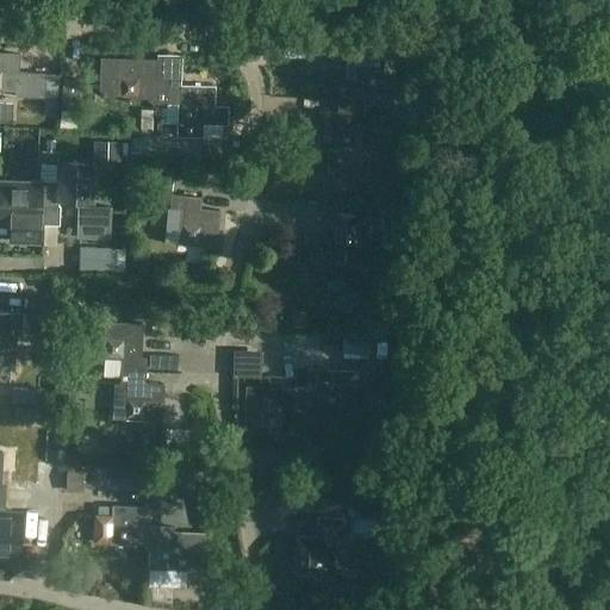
[(17,97),(47,99),(58,99),(60,75),(19,73),(20,55),(0,53),(0,89),(17,91),(17,97)]
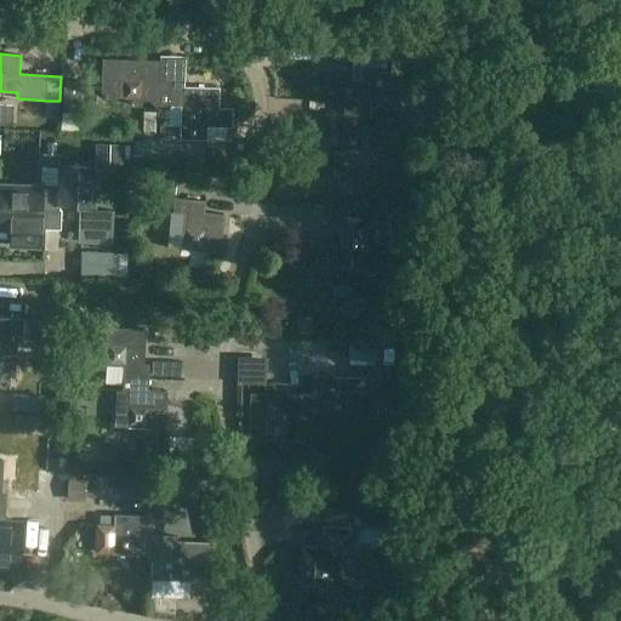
[(353,89),(347,89),(346,114),(326,114),(325,149),(363,152),(364,117),(370,118),(371,91),(391,92),(392,56),(354,55),(353,89)]
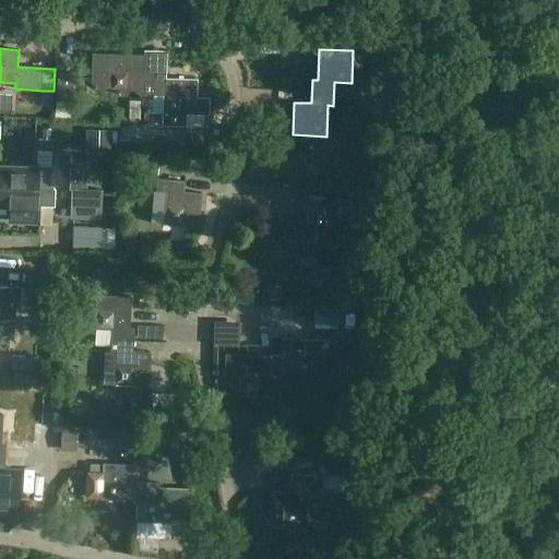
[(94,72),(111,73),(110,90),(141,90),(141,95),(165,96),(165,113),(197,114),(198,80),(167,79),(167,73),(143,73),(143,57),(113,56),(113,55),(94,55),(94,72)]
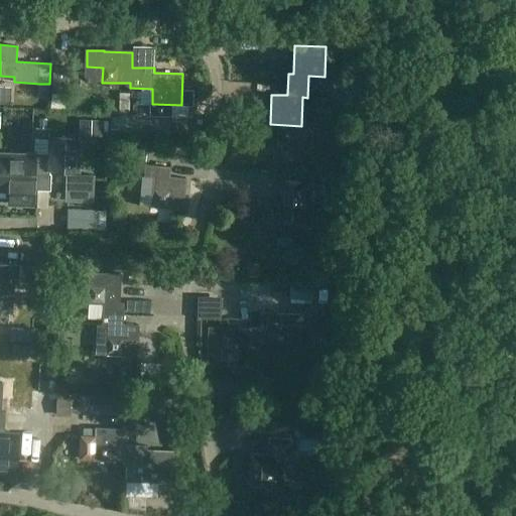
[(66,109),(68,66),(52,65),(50,108),(66,109)]
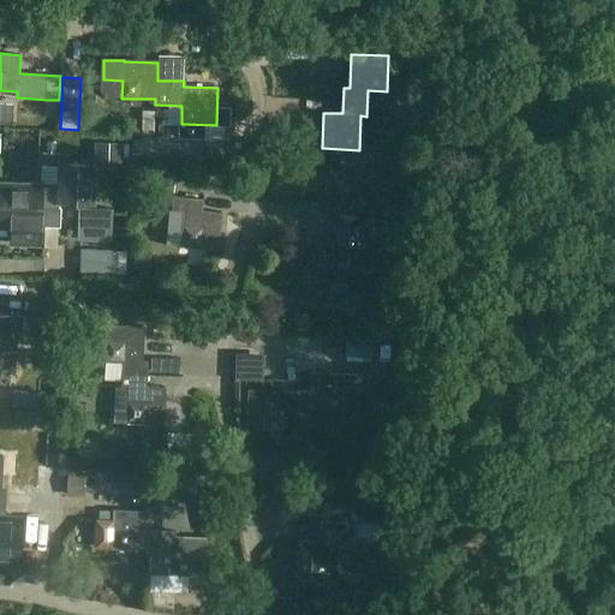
[(203,142),(204,126),(181,125),(180,142),(203,142)]
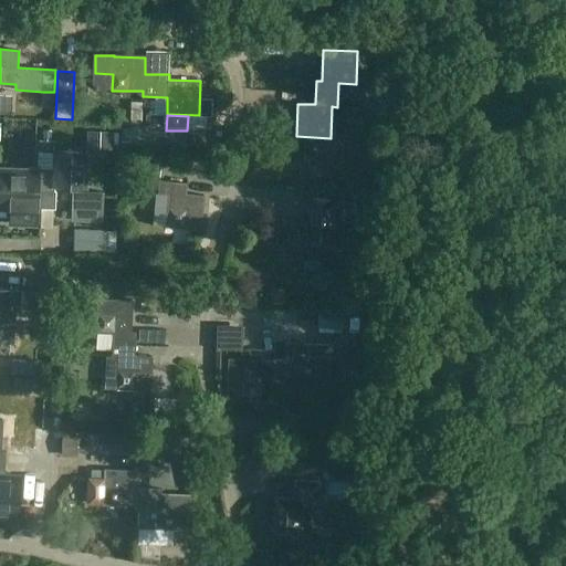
[(24,128),(17,144),(31,152),(39,136),(24,128)]
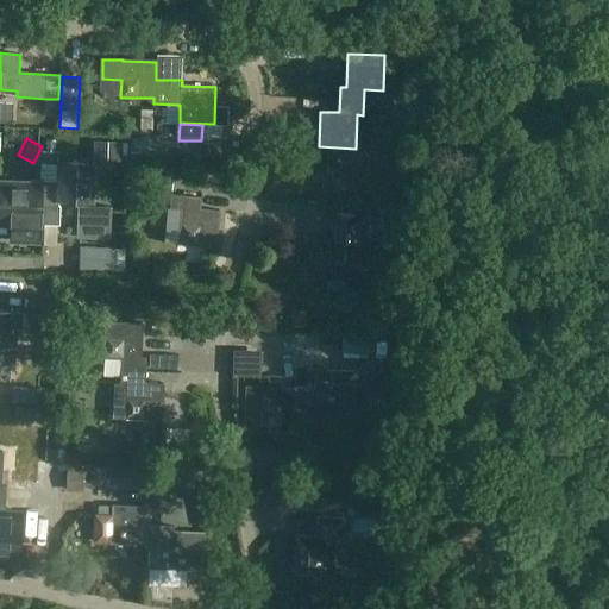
[(92,156),(121,157),(121,143),(93,142),(92,156)]
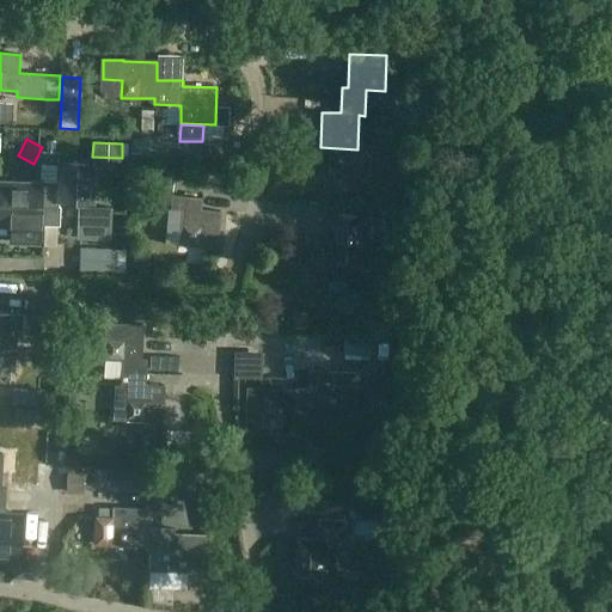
[(189,161),(189,150),(170,147),(169,160),(189,161)]
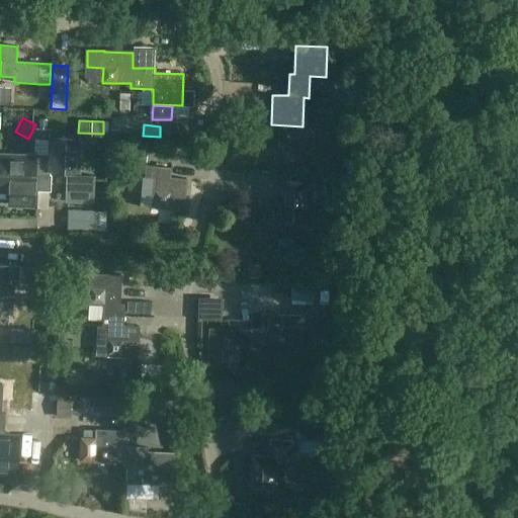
[(162,125),(161,137),(180,138),(180,126),(162,125)]
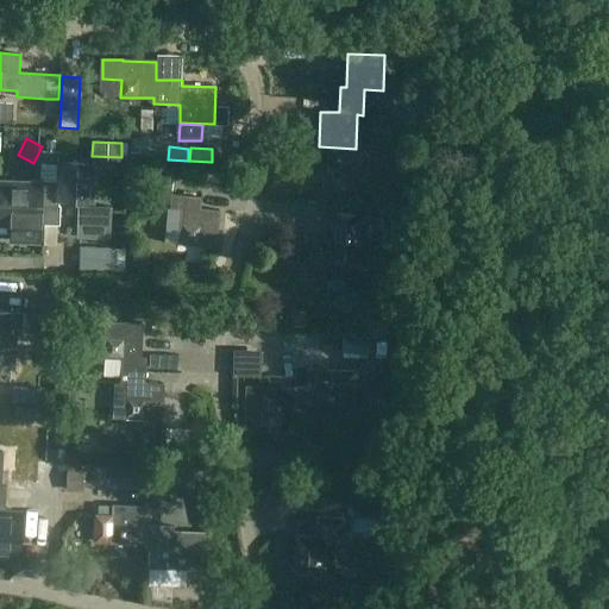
[(60,163),(60,181),(46,181),(45,205),(60,206),(60,200),(94,201),(95,164),(60,163)]
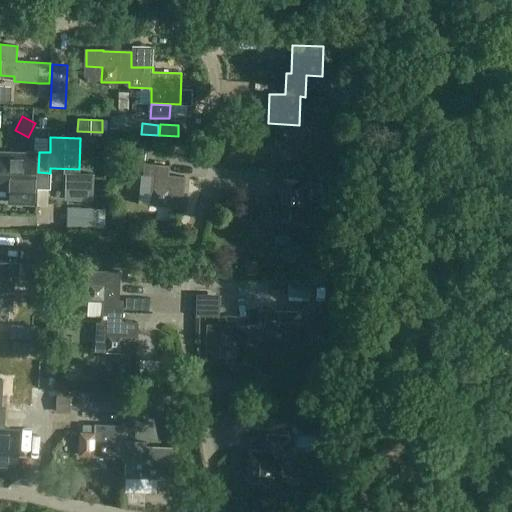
[(38,172),(39,152),(28,151),(28,157),(0,155),(0,186),(28,187),(28,172),(38,172)]
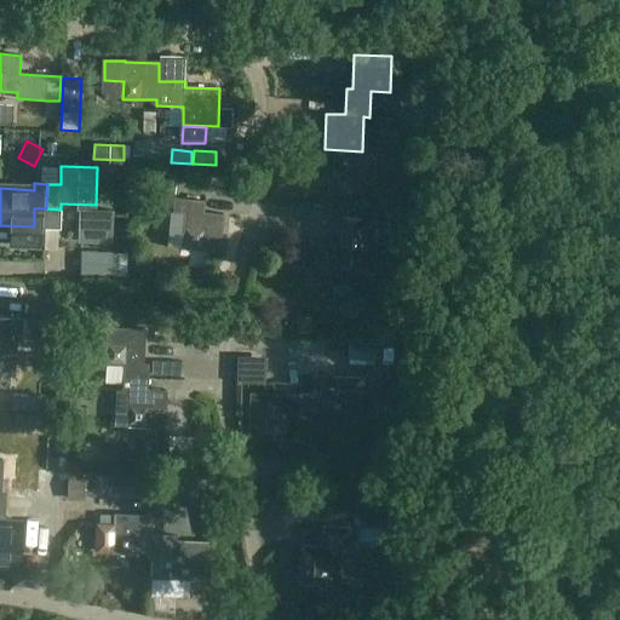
[(187,213),(184,247),(220,251),(224,214),(206,213),(207,201),(182,199),(181,212),(187,213)]
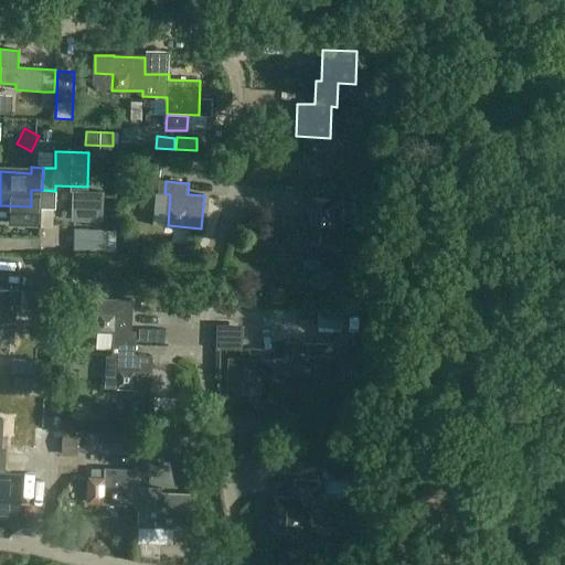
[(85,190),(65,190),(66,244),(86,244),(85,190)]
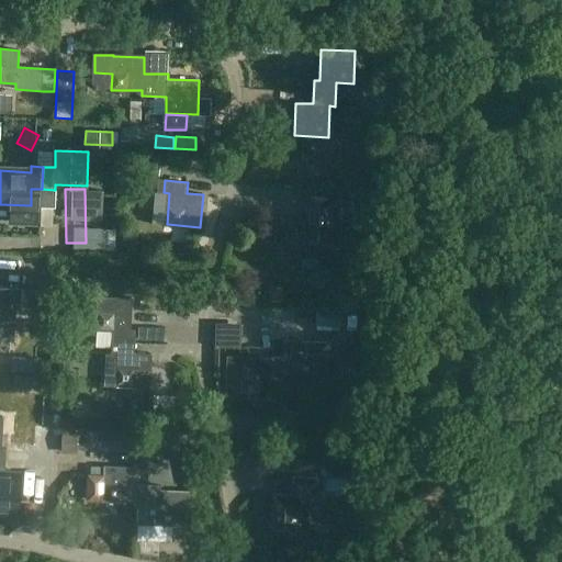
[(288,255),(322,258),(324,227),(330,227),(333,200),(310,198),(307,224),(290,223),(288,255)]
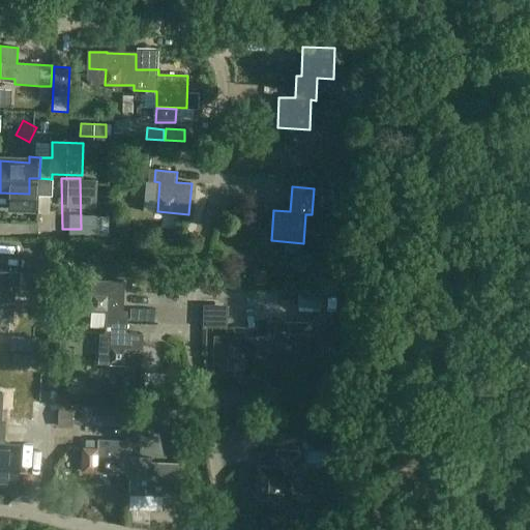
[(90,216),(89,235),(100,236),(101,216),(90,216)]
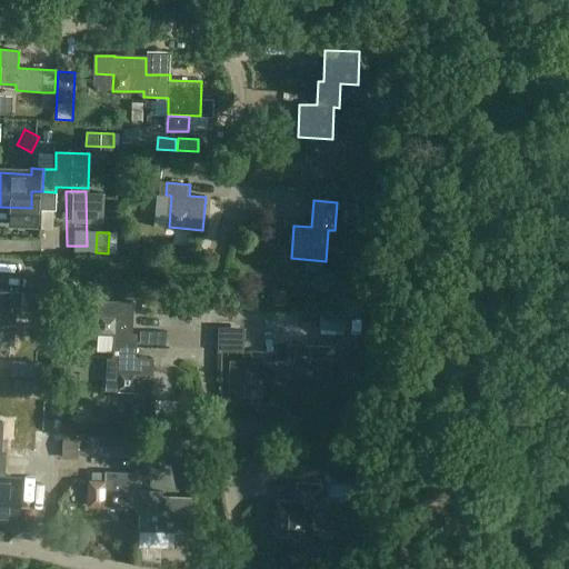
[(0,336),(13,338),(16,307),(35,308),(36,295),(0,291),(0,336)]
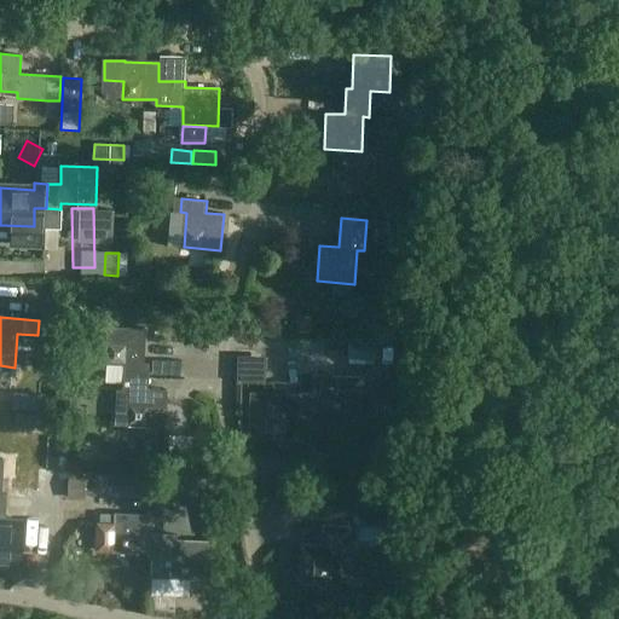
[(108,364),(126,364),(125,391),(132,391),(129,426),(167,427),(168,391),(150,391),(151,364),(145,364),(146,329),(110,328),(108,364)]
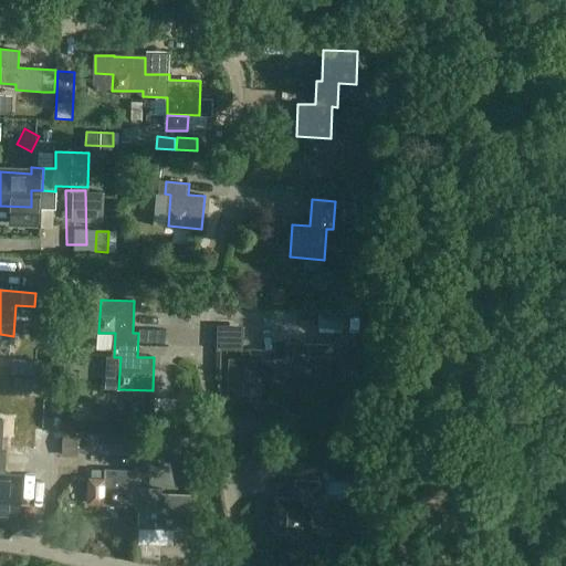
[(317,310),(317,325),(347,326),(347,344),(359,344),(359,336),(368,336),(369,312),(317,310)]
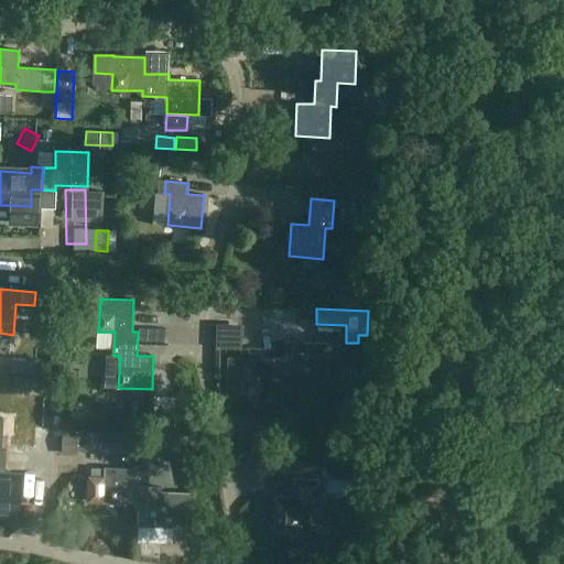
[(286,377),(317,378),(328,379),(329,345),(286,343),(285,359),(261,358),(261,365),(230,362),(228,397),(261,398),(262,381),(285,382),(286,377)]
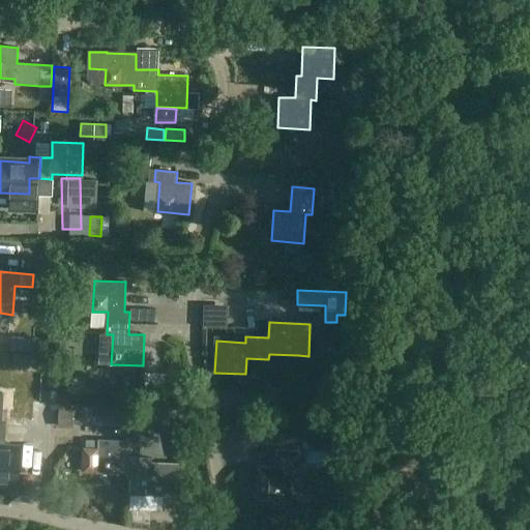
[(0,476),(7,477),(7,484),(20,486),(22,447),(6,446),(7,423),(2,423),(4,394),(0,393),(0,476)]
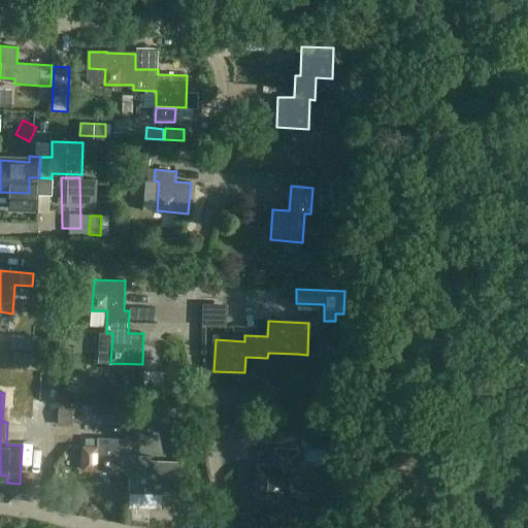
[(95,420),(122,421),(123,405),(95,404),(95,420)]
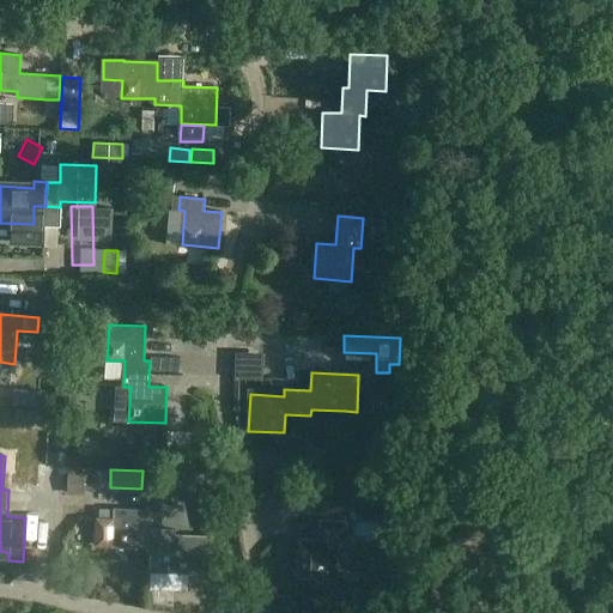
[(263,483),(263,499),(295,501),(295,483),(263,483)]
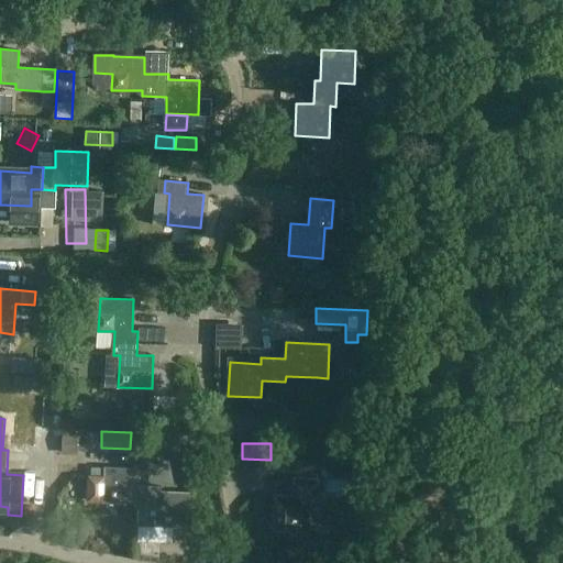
[(136,509),(141,509),(140,526),(192,528),(194,494),(163,493),(163,487),(139,486),(140,470),(107,468),(106,503),(138,503),(136,509)]
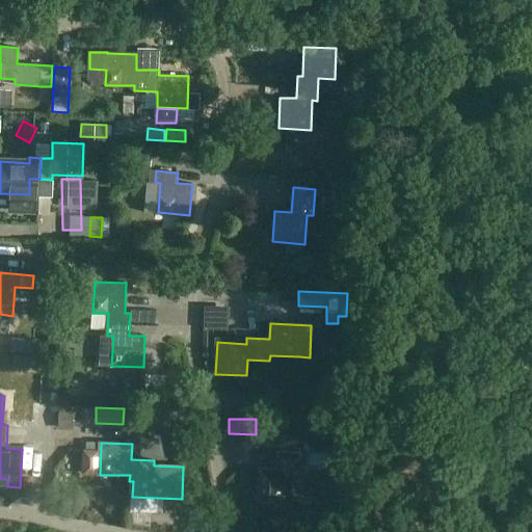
[(280,451),(278,470),(263,470),(261,500),(293,502),(294,472),(300,473),(301,452),(280,451)]
